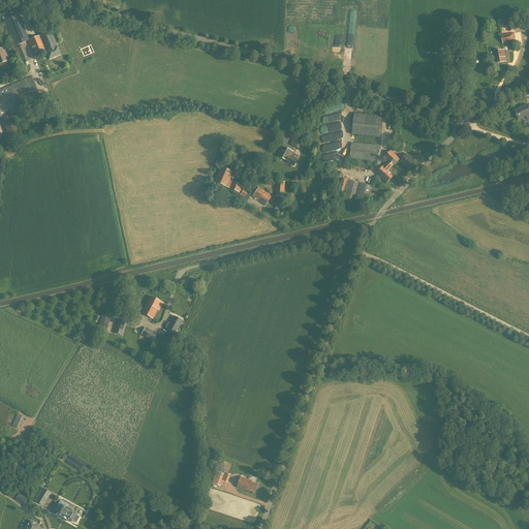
[(29,40),(20,16),(1,23),(11,49),(29,40)]
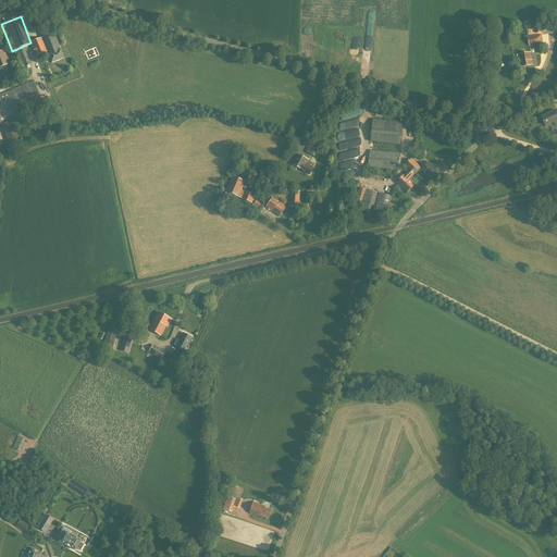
[(48,51),(51,63),(64,58),(53,34),(32,42),(36,57),(48,51)]
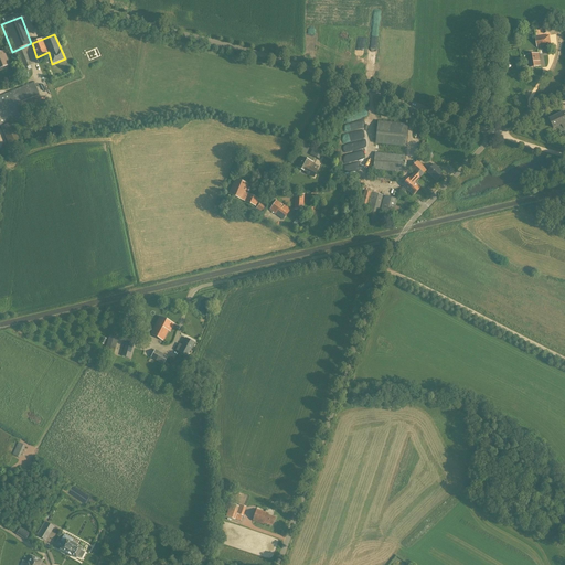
[(535,38),(537,48),(551,45),(550,35),(535,38)]
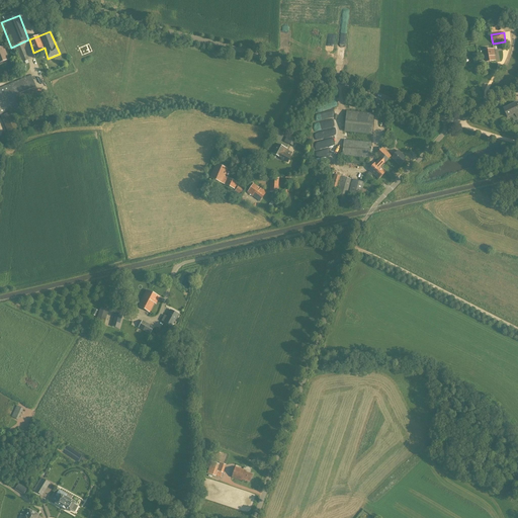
[(13,49),(19,64),(29,60),(22,45),(13,49)]
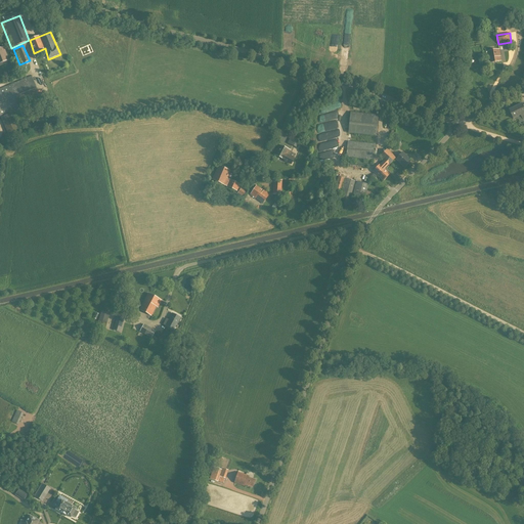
[(0,63),(9,60),(4,47),(0,48),(0,63)]
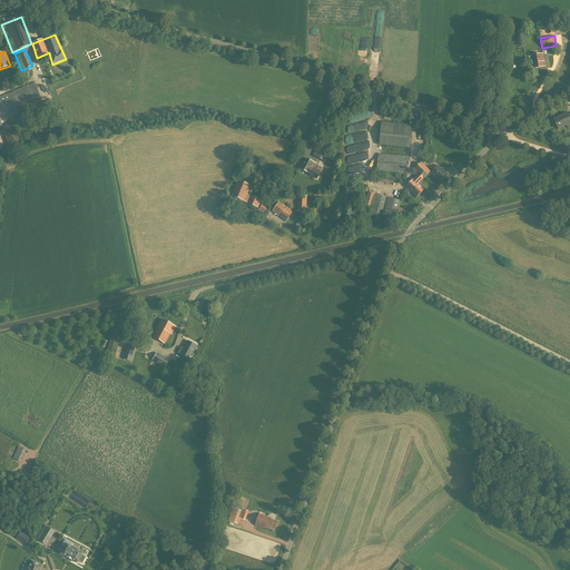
[(546,67),(543,53),(531,56),(533,69),(546,67)]
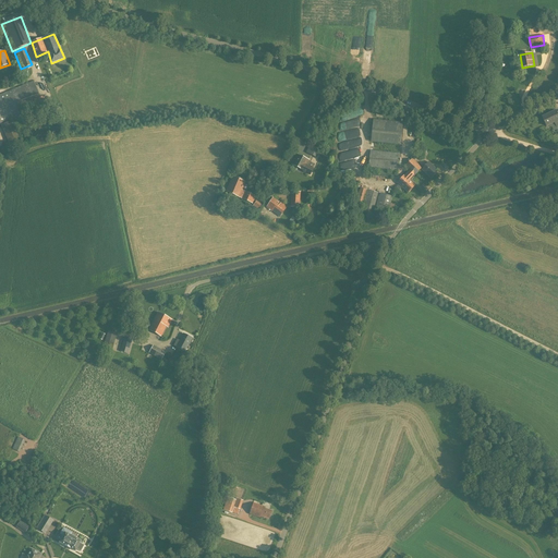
[(0,94),(0,124),(44,107),(33,82),(0,94)]
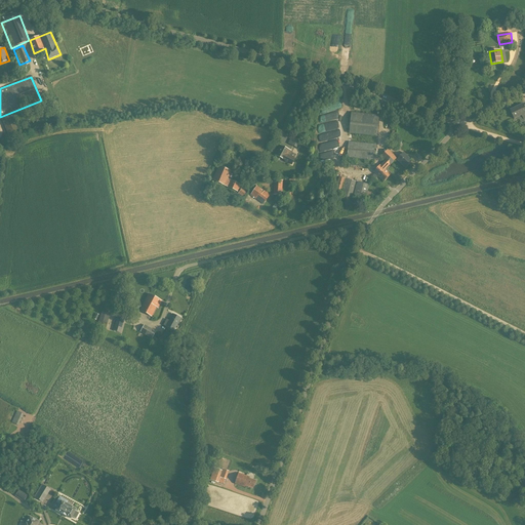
[(524,107),(524,104),(511,110),(515,119),(521,116),(523,120),(524,119),(524,107)]
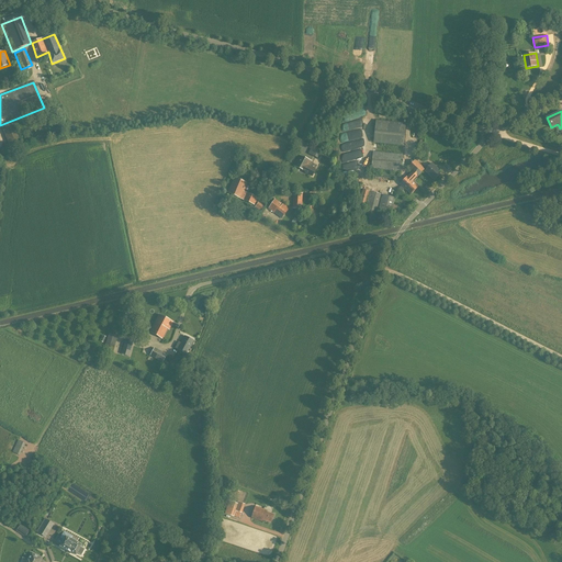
[(373,144),(403,147),(406,123),(375,120),(373,144)]
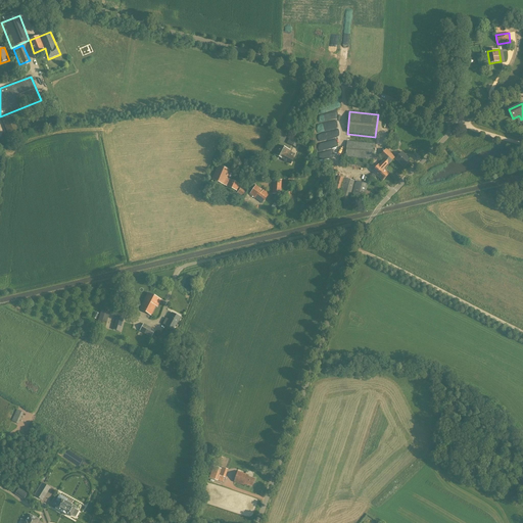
[(1,117),(8,136),(18,132),(11,113),(1,117)]
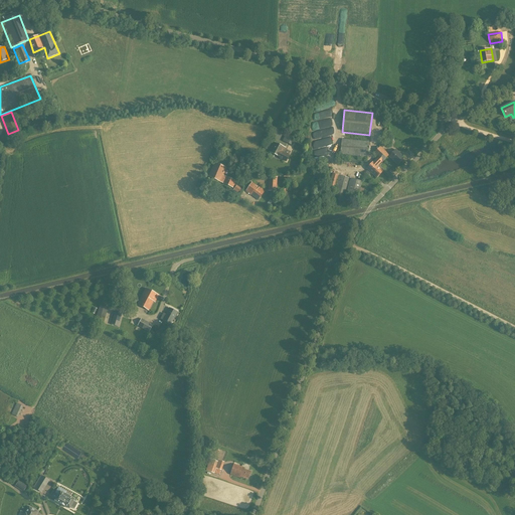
[(331,136),(335,136),(334,128),(313,132),(315,141),(312,142),(314,148),(332,145),(331,136)]
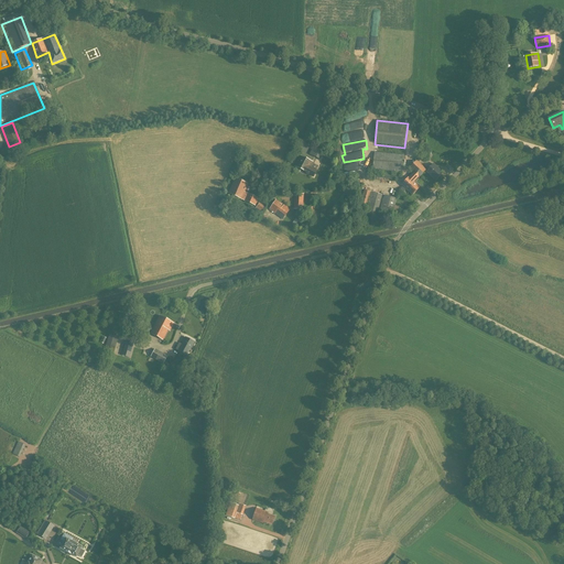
[(310,154),(321,160),(324,152),(313,147),(310,154)]
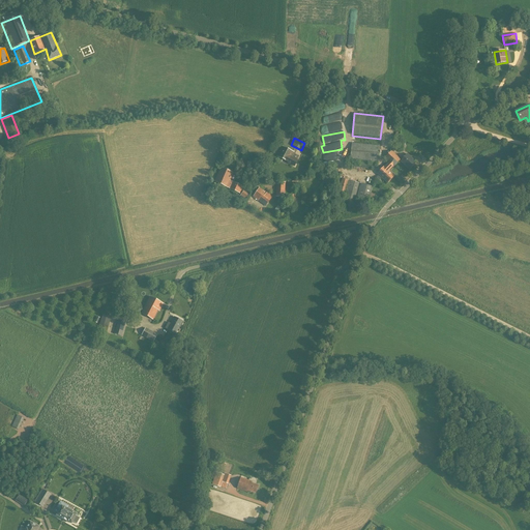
[(378,164),(379,146),(352,143),(350,159),(349,159),(349,163),(347,163),(347,167),(372,169),(372,168),(375,168),(375,164),(378,164)]
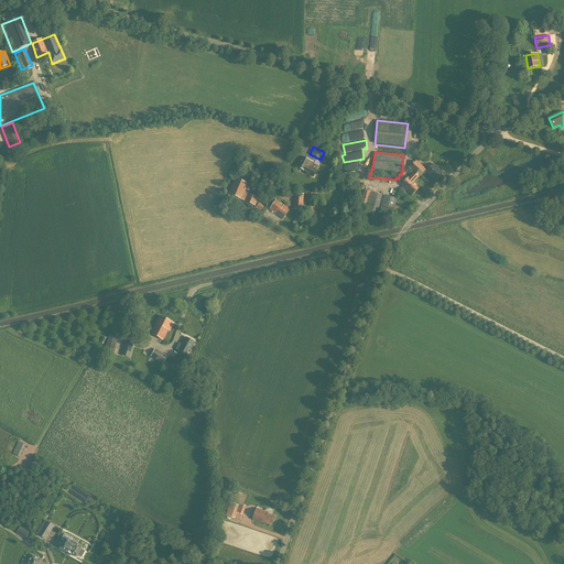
[(312,162),(301,156),(294,166),(304,172),(314,176),(316,171),(310,167),(312,162)]
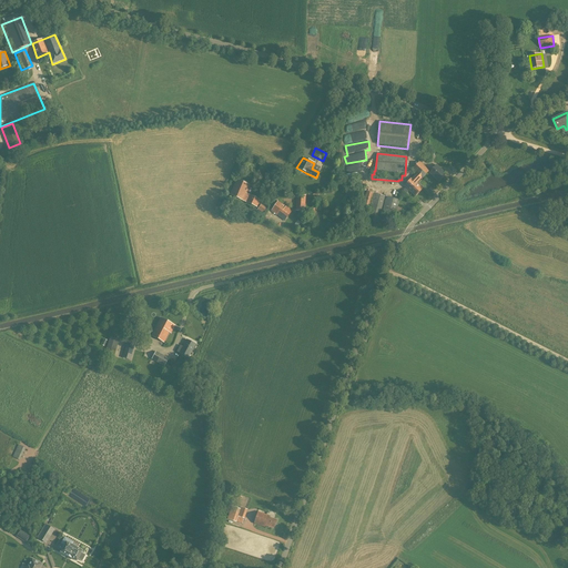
[(416,173),(404,186),(415,196),(423,190),(416,183),(421,179),(422,179),(429,171),(419,162),(412,170),(416,173)]
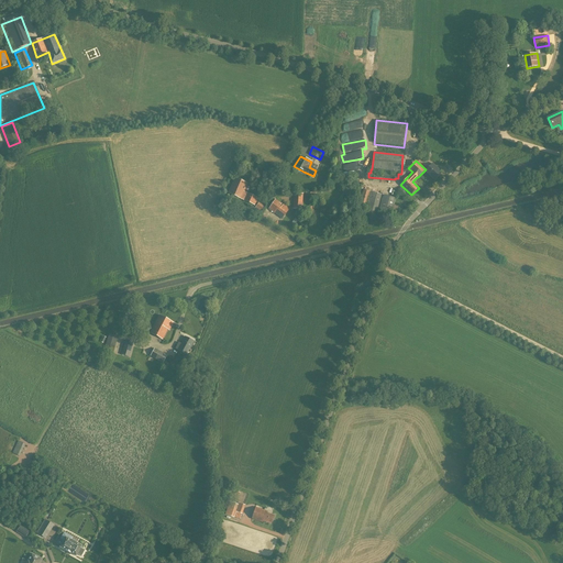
[(432,164),(426,172),(435,180),(441,174),(438,172),(439,170),(432,164)]
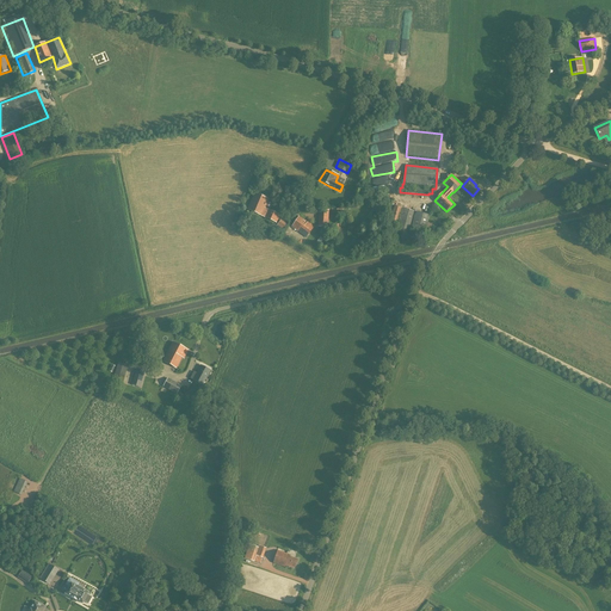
[(247,210),(261,216),(265,218),(269,210),(265,208),(269,199),(255,193),(247,210)]
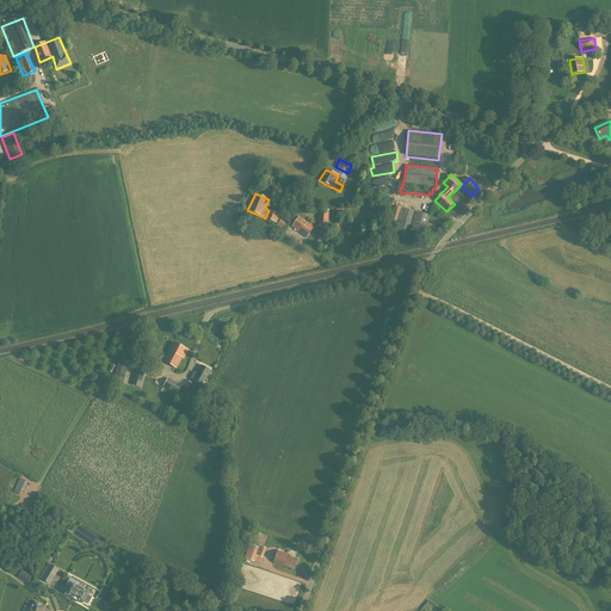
[(394,207),(389,223),(397,226),(395,233),(409,236),(411,228),(425,233),(430,215),(415,211),(394,207)]
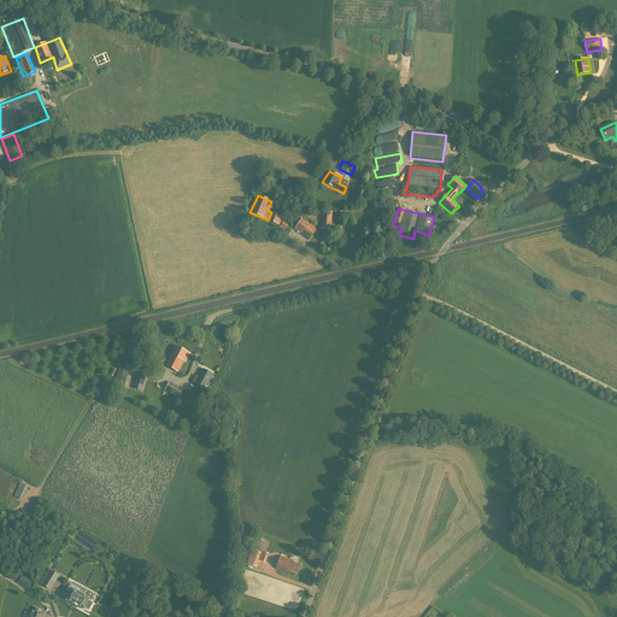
[(283,217),(271,212),(268,221),(280,225),(283,217)]
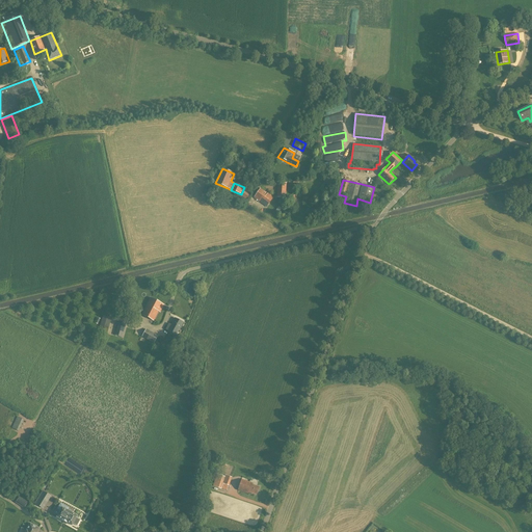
[(268,193),(261,188),(255,197),(267,207),(273,197),(268,193)]
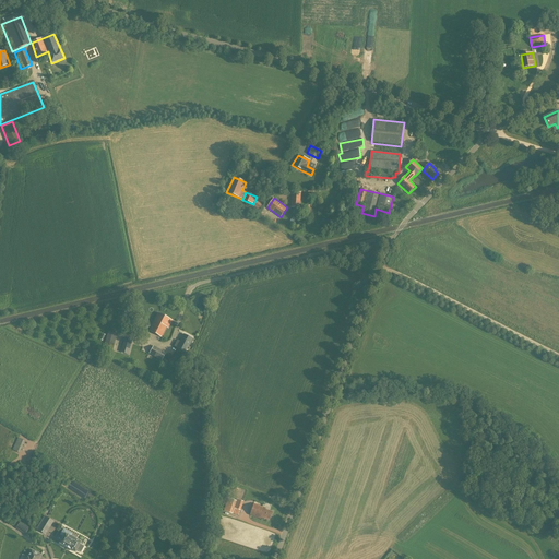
[(300,198),(292,198),(292,201),(290,207),(300,209),(300,198)]
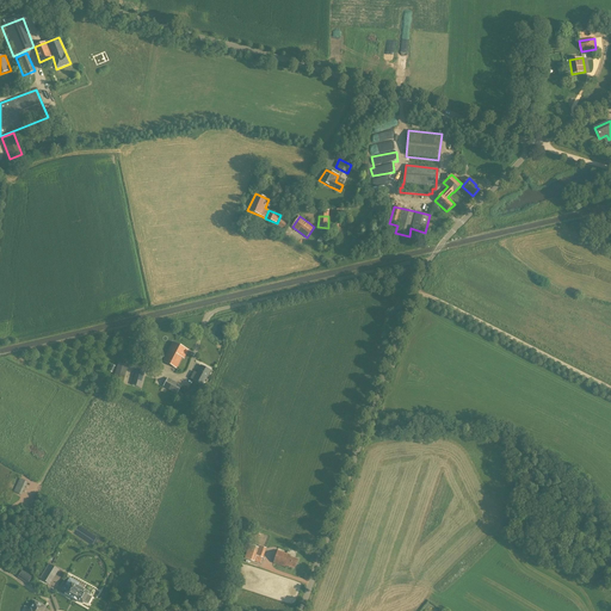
[(281,220),(277,226),(284,229),(288,224),(281,220)]
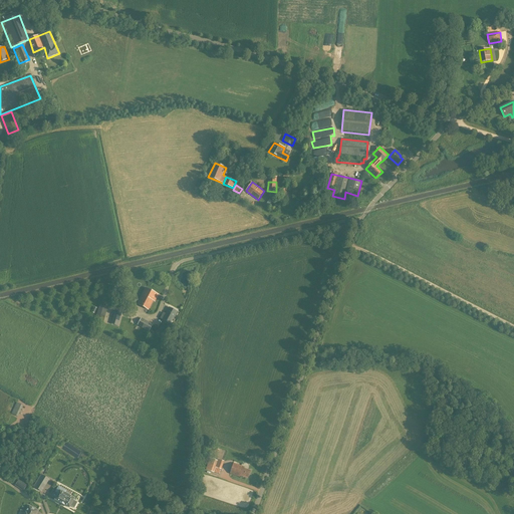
[(137,304),(149,310),(154,301),(155,301),(159,295),(146,288),(137,304)]
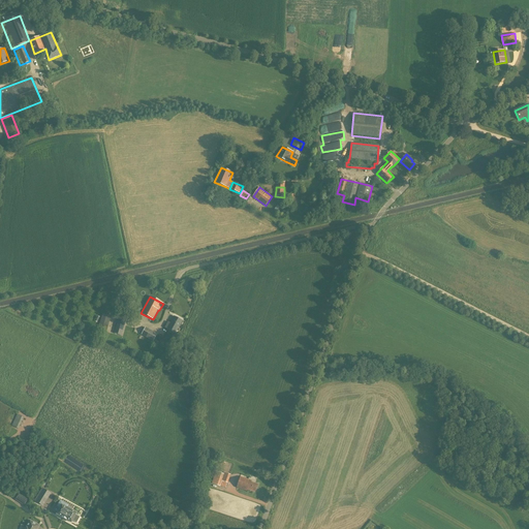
[(102,314),(98,329),(106,332),(111,316),(102,314)]
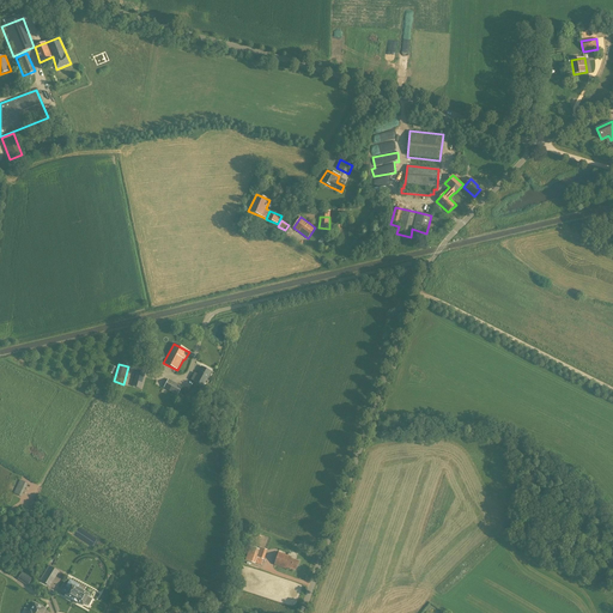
[(196,377),(194,382),(202,387),(211,372),(201,366),(196,377)]
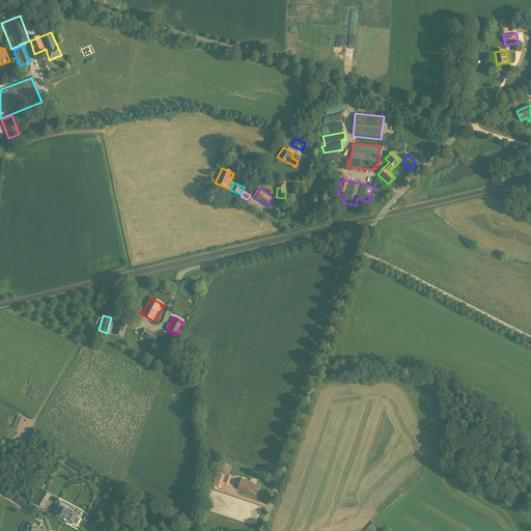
[(114,335),(122,337),(126,323),(118,320),(114,335)]
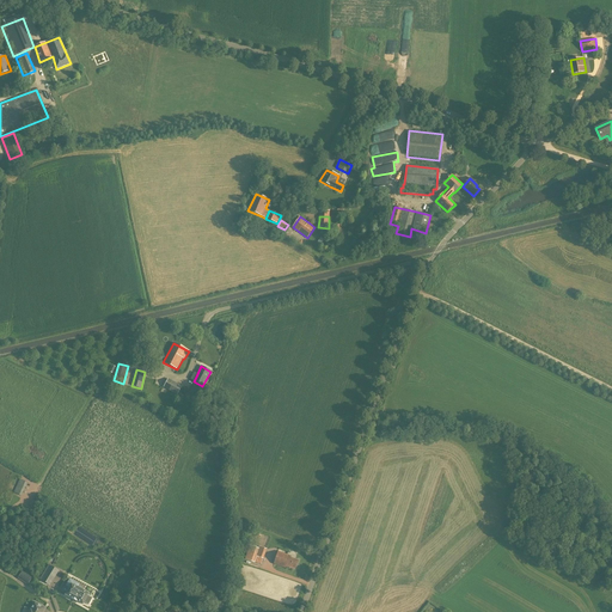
[(163,387),(177,395),(182,386),(167,379),(163,387)]
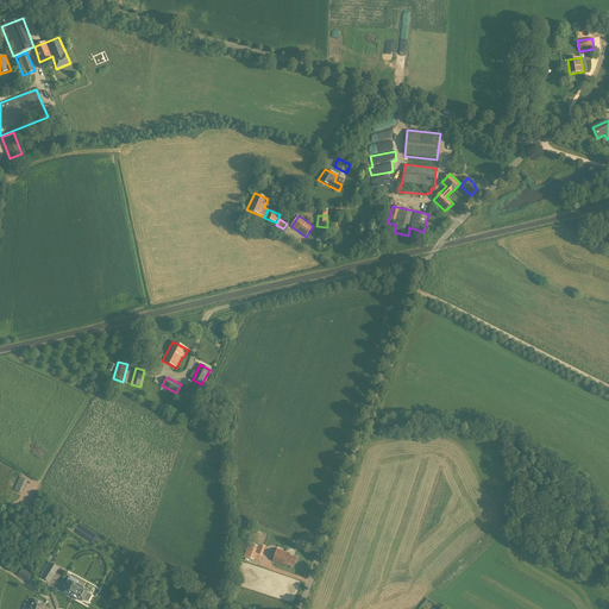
[(19,477),(13,490),(19,493),(25,479),(19,477)]
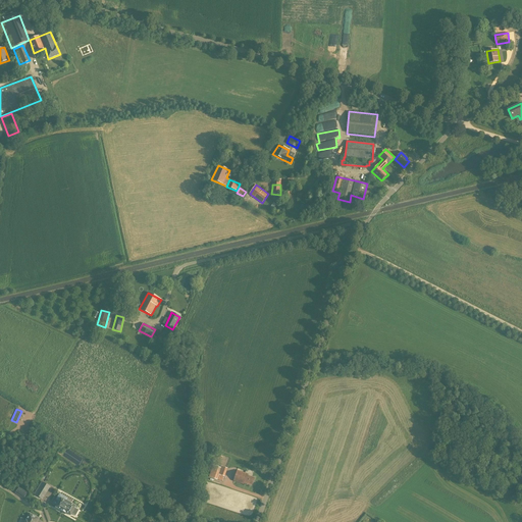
[(211,465),(213,465),(209,477),(217,479),(218,474),(224,477),(227,468),(220,466),(220,467),(217,466),(221,457),(214,455),(211,465)]
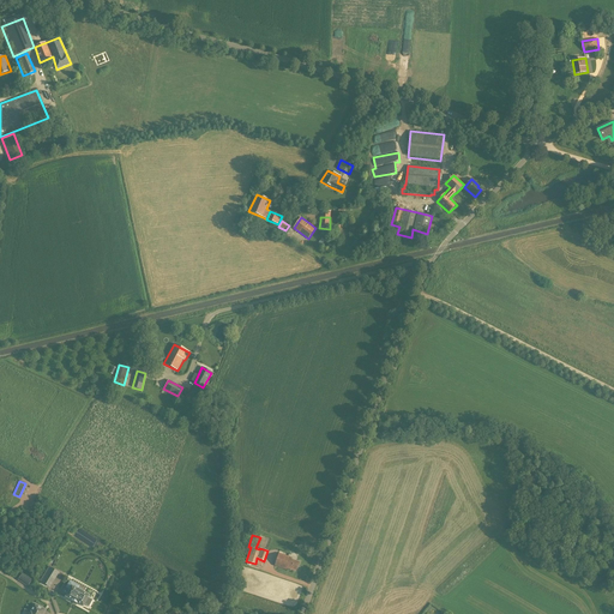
[(275,566),(287,571),(288,569),(295,571),(299,561),(292,559),(293,559),(278,554),(275,566)]
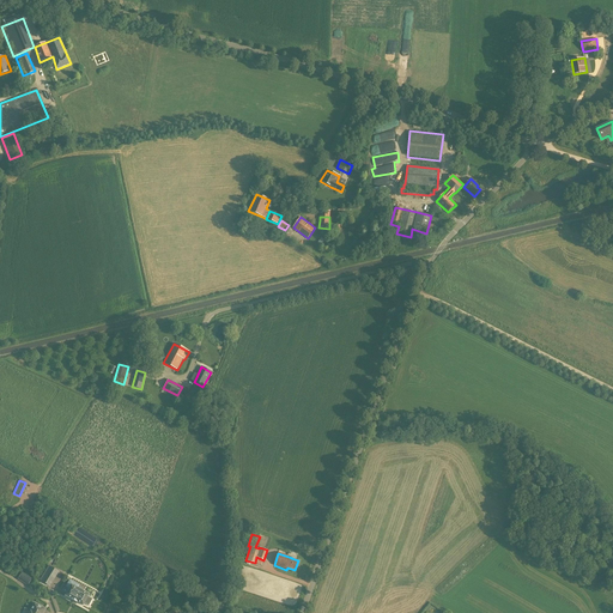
[(23,572),(19,580),(30,586),(34,578),(23,572)]
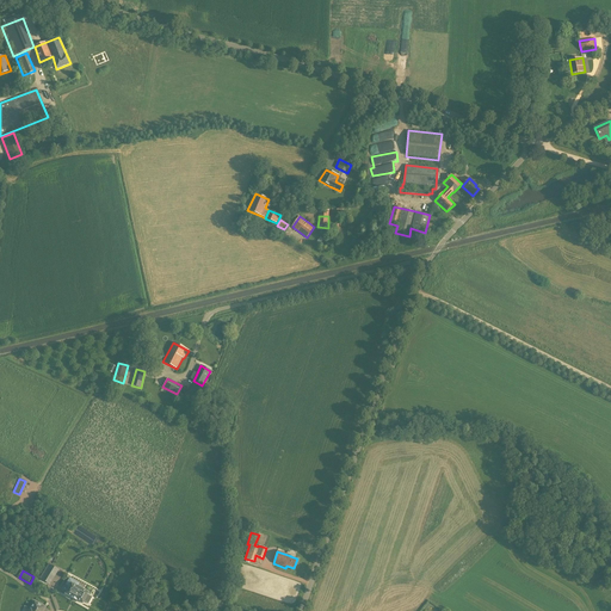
[(69,586),(66,594),(82,604),(84,602),(88,604),(92,597),(87,594),(88,592),(84,588),(78,586),(79,582),(80,581),(71,576),(66,585),(69,586)]
